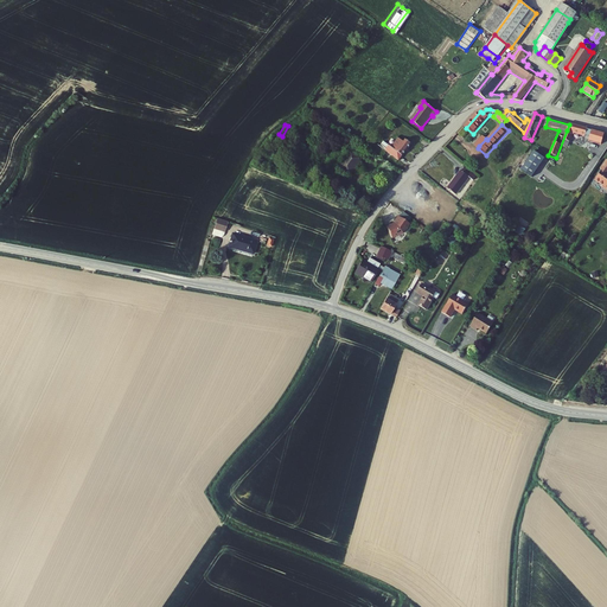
[(587,129),(569,125),(567,131),(563,144),(564,144),(570,145),(570,146),(574,134),(585,138),(587,129)]
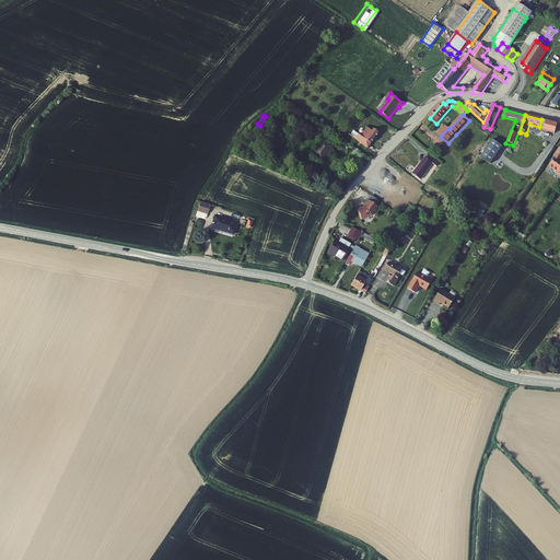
[(546,119),(544,129),(556,132),(558,123),(546,119)]
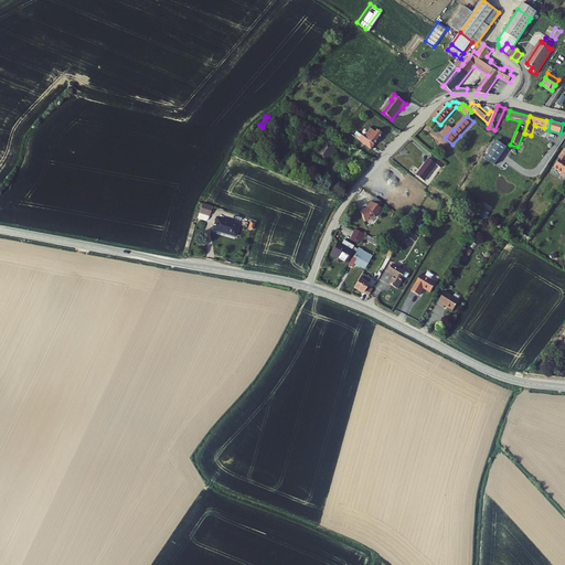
[(354,130),(350,136),(371,150),(382,135),(376,129),(374,132),(370,128),(363,137),(354,130)]
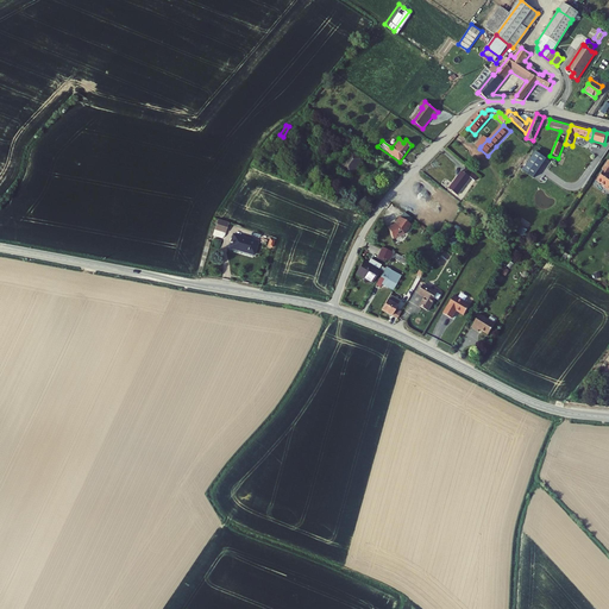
[(535,177),(547,158),(535,150),(523,169),(535,177)]
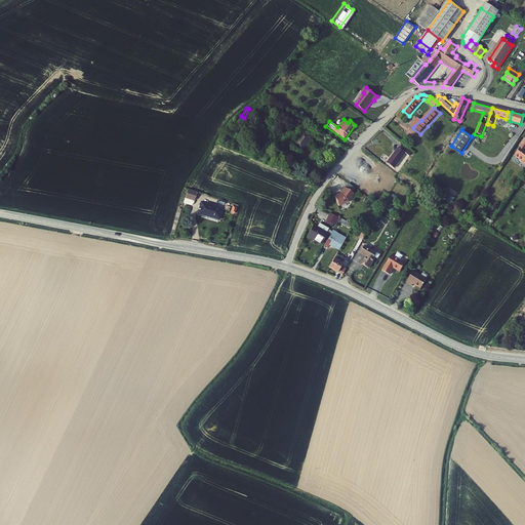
[(307,133),(295,148),(305,155),(316,139),(307,133)]
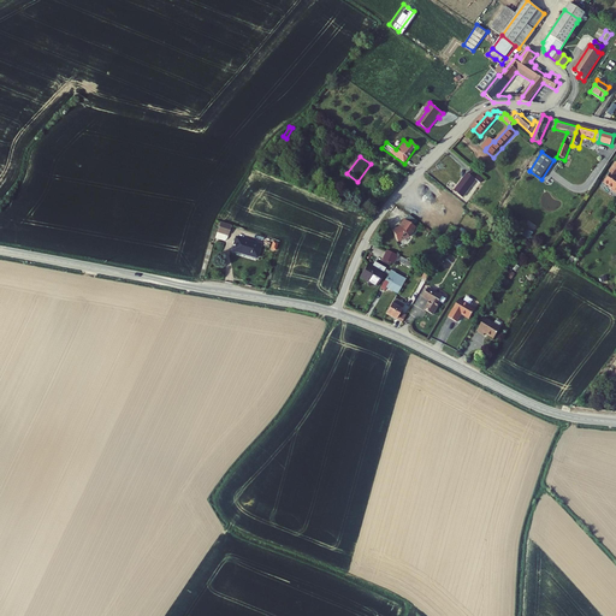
[(610,190),(615,194),(615,163),(609,171),(611,172),(603,184),(611,189),(610,190)]
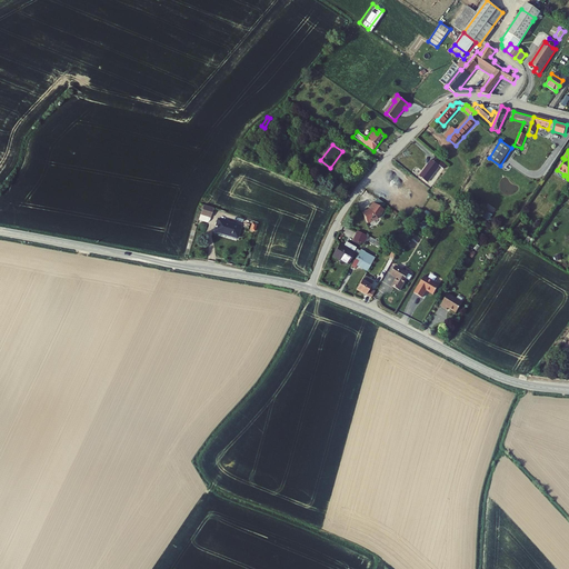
[(418,175),(427,182),(439,166),(438,166),(441,161),(435,156),(431,159),(430,159),(418,175)]
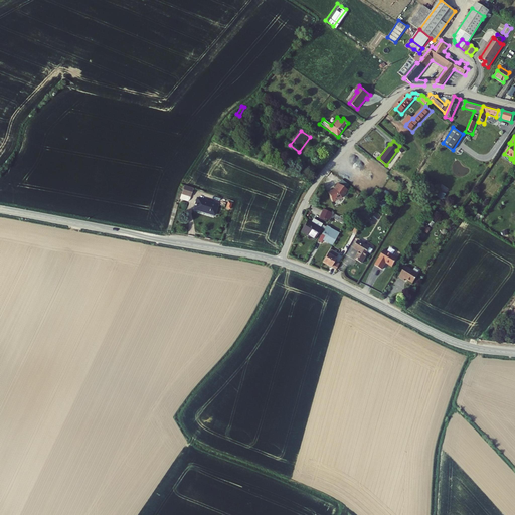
[(330,189),(326,191),(330,201),(339,197),(345,189),(336,182),(331,190),(330,189)]
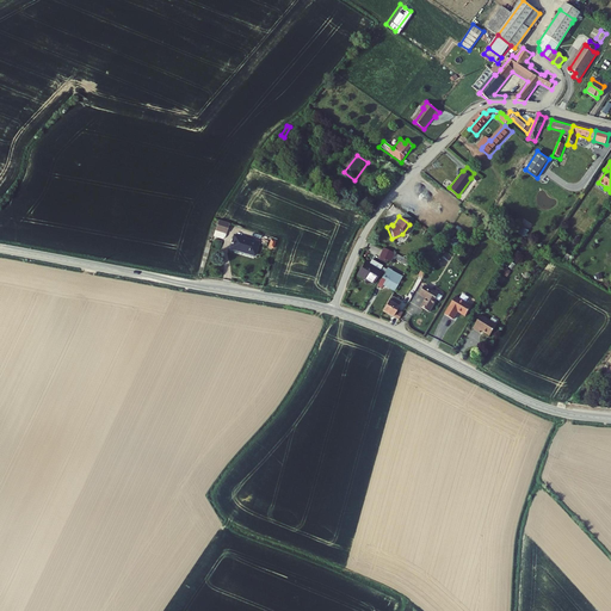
[(229,226),(218,223),(216,234),(227,236),(229,226)]
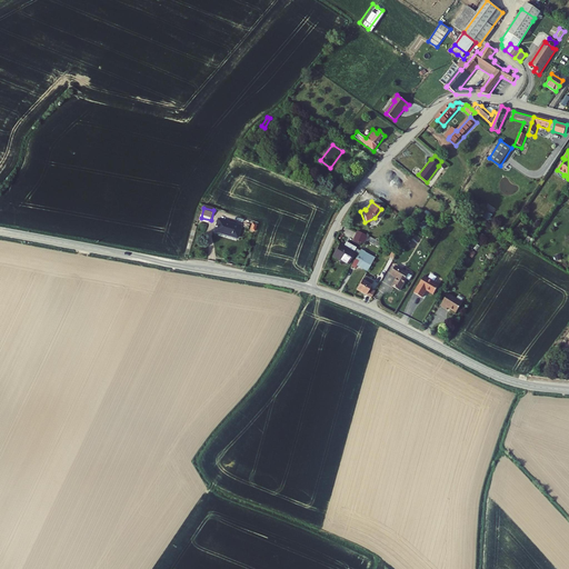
[(489,220),(493,215),(486,209),(481,215),(489,220)]
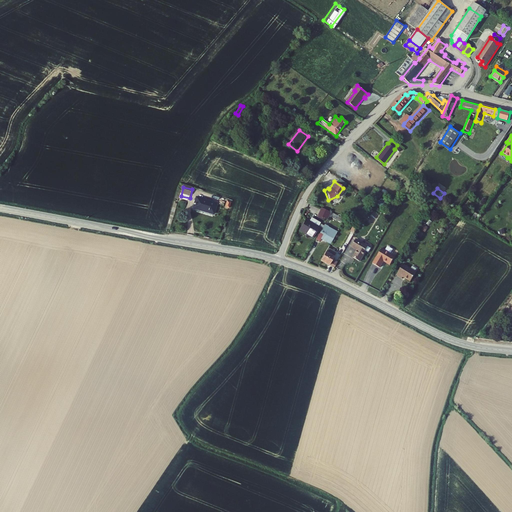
[(369,208),(372,204),(361,197),(359,200),(369,208)]
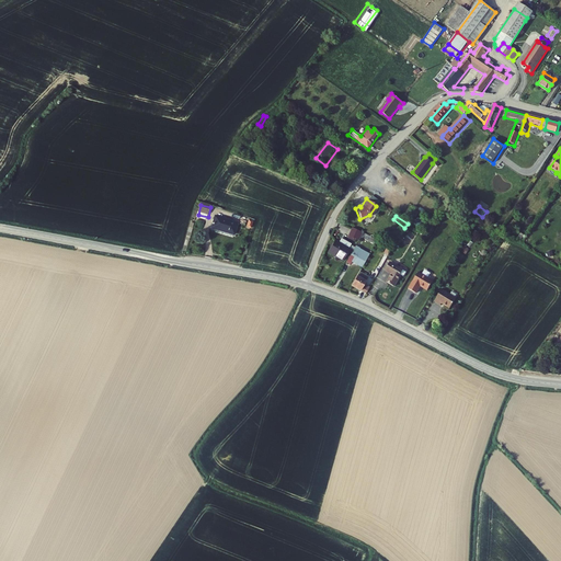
[(216,218),(213,229),(235,236),(238,224),(216,218)]
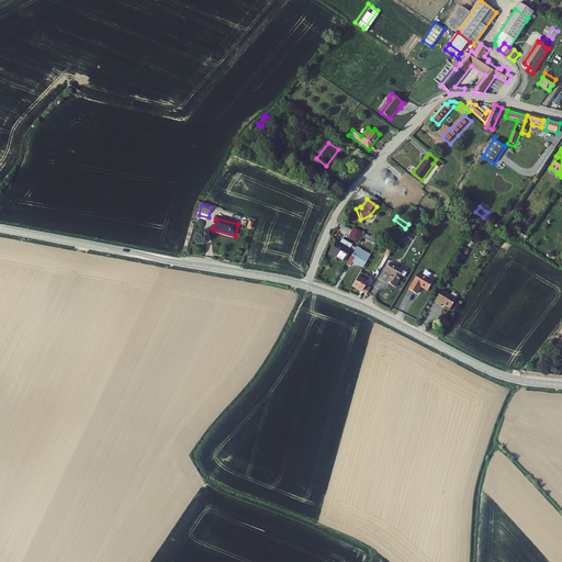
[(351,238),(356,240),(360,232),(355,229),(351,238)]
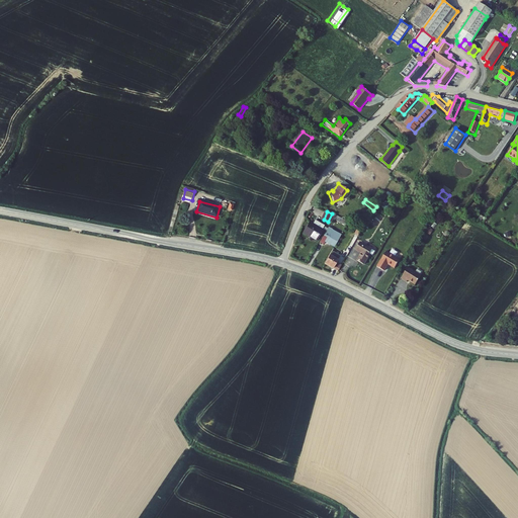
[(303,236),(315,242),(316,243),(324,228),(315,223),(312,227),(309,225),(303,236)]
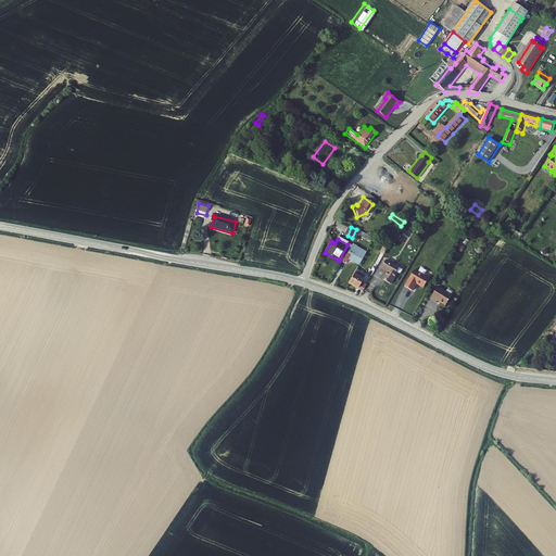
[(390,245),(380,241),(379,244),(384,247),(381,250),(386,253),(390,245)]
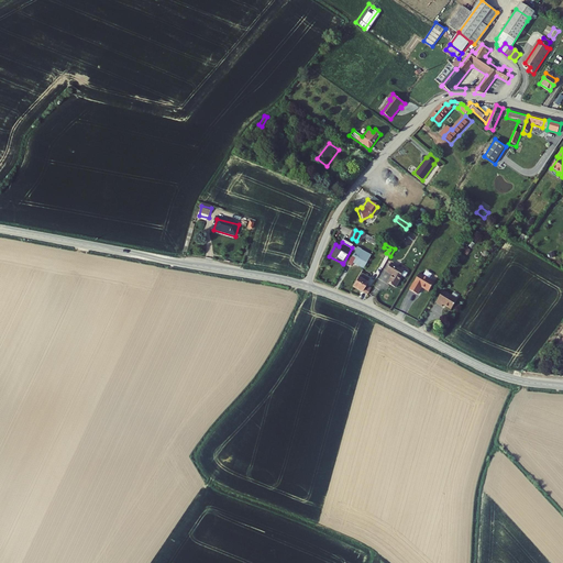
[(353,263),(363,268),(368,261),(371,257),(362,252),(362,251),(357,249),(348,264),(352,266),(353,263)]
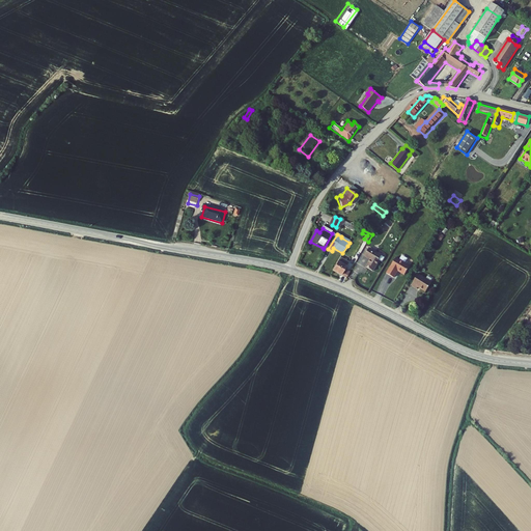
[(86,245),(80,242),(76,253),(78,254),(76,260),(79,262),(86,245)]
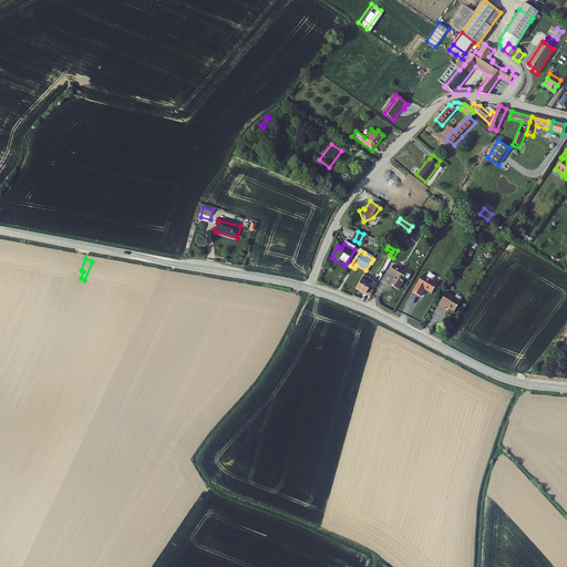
[(391,286),(399,289),(405,278),(404,278),(406,272),(394,266),(390,274),(397,277),(391,286)]
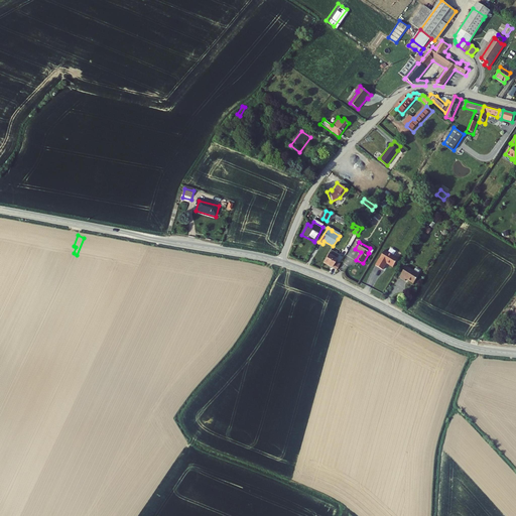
[(331,251),(329,255),(323,264),(332,269),(335,263),(339,256),(331,251)]
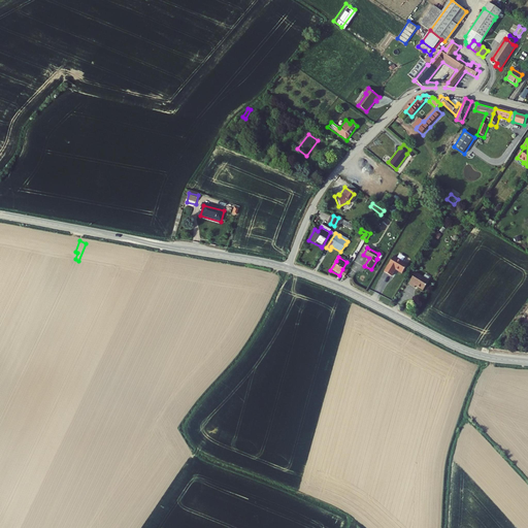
[(406,267),(393,259),(384,274),(391,278),(395,272),(401,276),(406,267)]
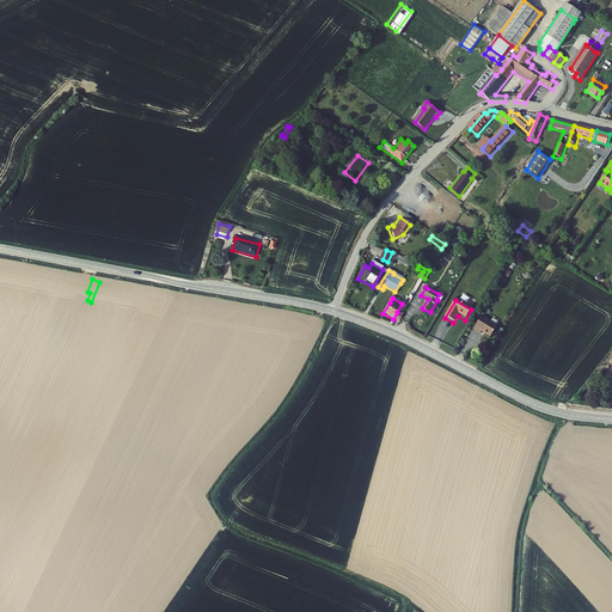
[(485,332),(494,337),(500,328),(484,317),(476,330),(483,335),(485,332)]
